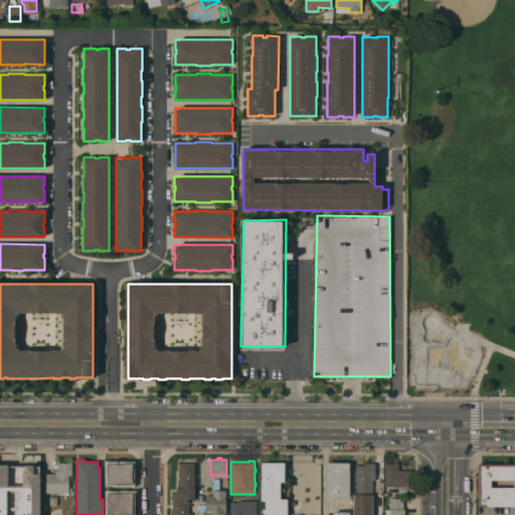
[(71,462),(71,475),(69,475),(68,492),(46,492),(46,473),(55,473),(55,470),(57,470),(57,462),(71,462)]
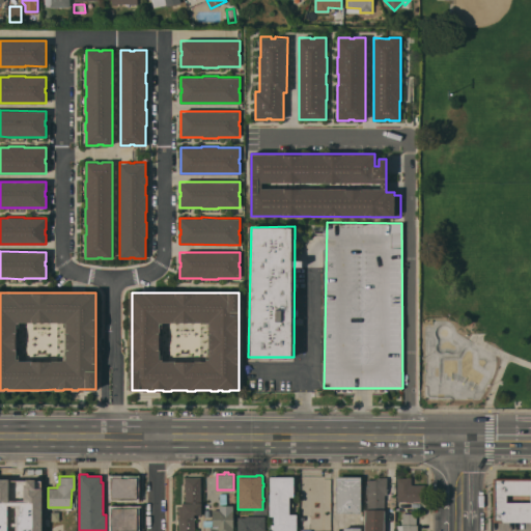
[(270,515),(270,493),(270,476),(294,476),(294,496),(290,496),(290,503),(292,503),(292,506),(290,506),(290,509),(289,509),(289,513),(297,513),(297,530),(271,530),(270,530),(270,527),(271,527),(271,524),(274,524),(274,515),(270,515)]
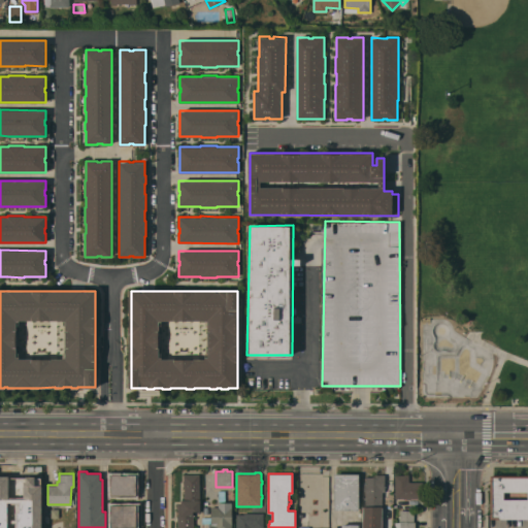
[(335,473),(359,473),(359,508),(335,508),(335,473)]
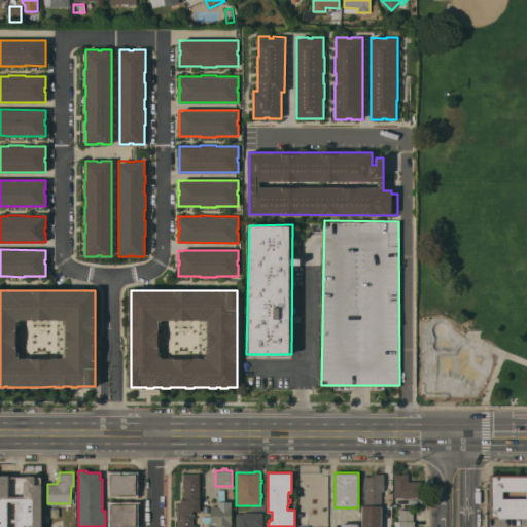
[(0,526),(41,526),(42,473),(23,473),(23,493),(9,493),(9,475),(0,473),(0,526)]
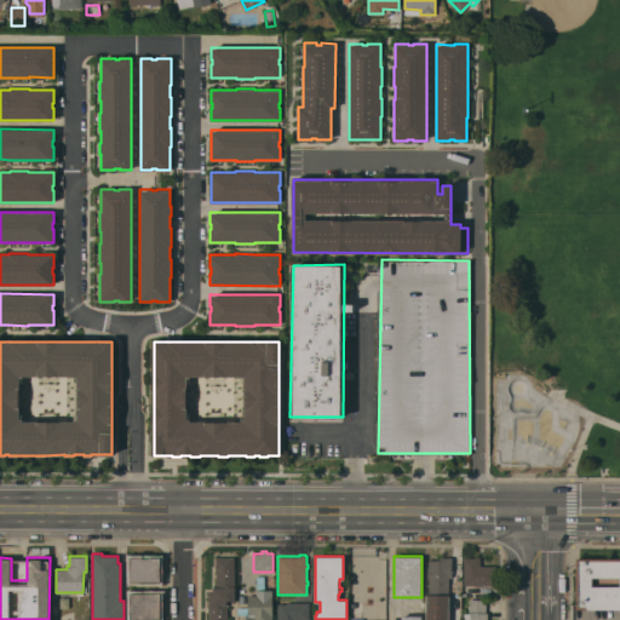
[(234,557),(234,586),(235,586),(235,600),(228,600),(228,619),(210,619),(210,612),(208,612),(208,607),(210,607),(210,598),(208,598),(208,592),(213,592),(213,587),(217,587),(217,570),(216,570),(216,566),(216,557),(234,557)]
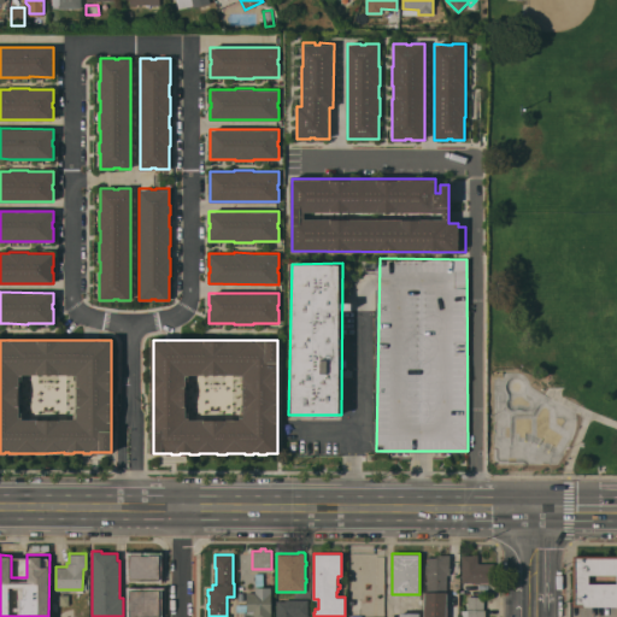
[(427,574),(425,574),(425,565),(427,565),(427,554),(450,554),(450,575),(446,575),(446,616),(423,616),(423,592),(427,592),(427,574)]
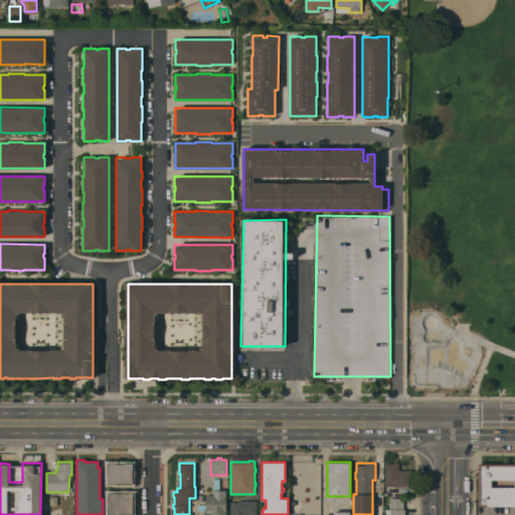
[(385,463),(394,463),(398,463),(398,470),(411,470),(412,486),(400,486),(400,487),(396,487),(396,486),(385,486),(385,463)]
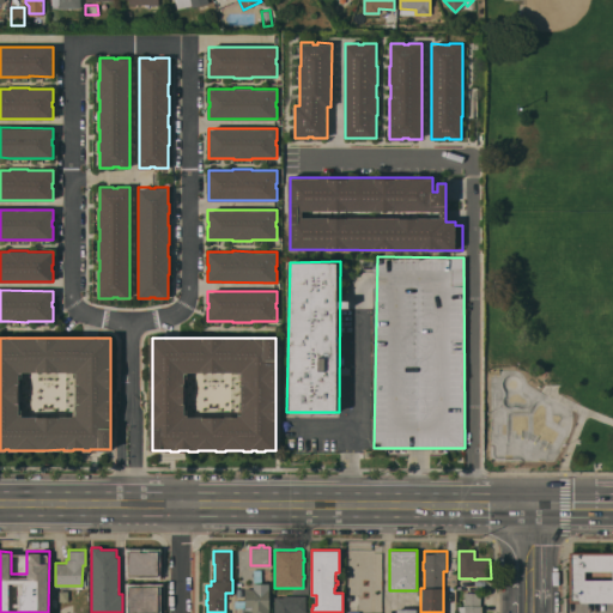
[(612,601),(581,601),(581,602),(569,602),(569,551),(612,551),(612,601)]
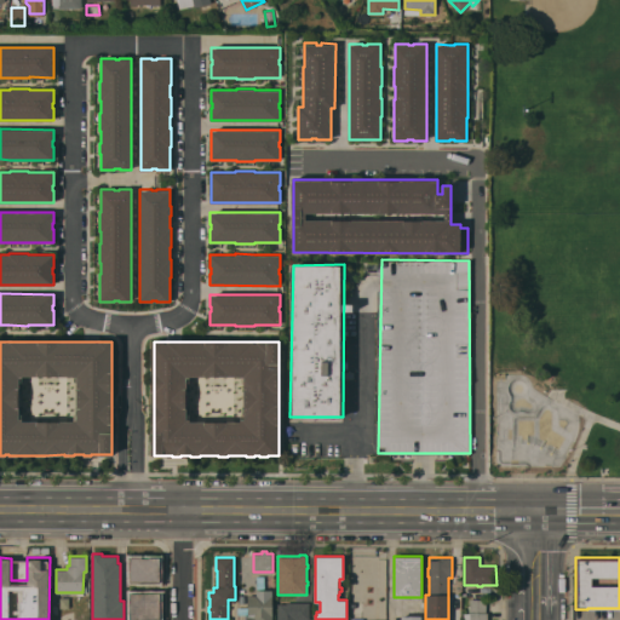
[(161,612),(131,612),(132,585),(128,585),(128,569),(147,570),(147,583),(149,583),(149,587),(161,587),(161,612)]
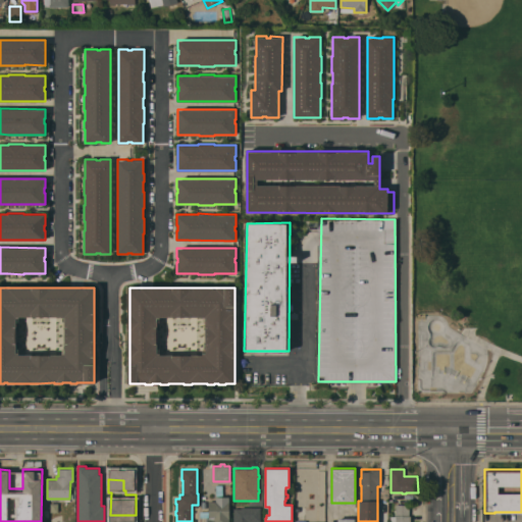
[(229,521),(207,521),(207,518),(209,518),(209,501),(216,501),(216,497),(229,497),(229,521)]
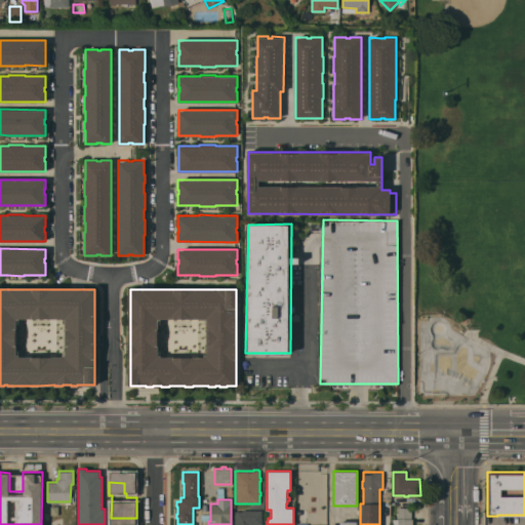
[(411,518),(412,518),(412,524),(392,524),(392,519),(398,519),(398,508),(411,508),(411,518)]
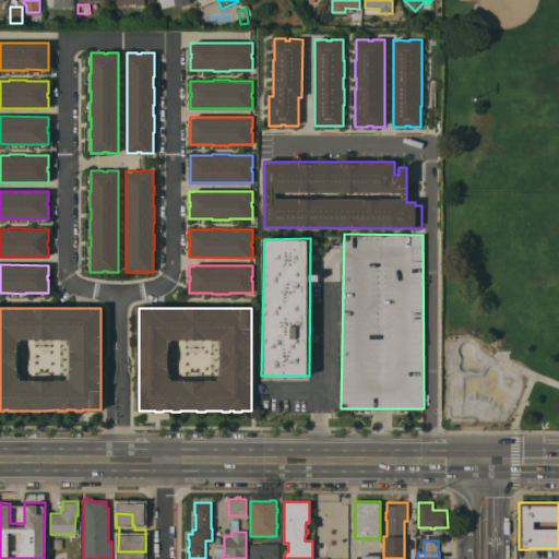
[(250,558),(250,544),(259,544),(259,543),(278,543),(278,558),(250,558)]
